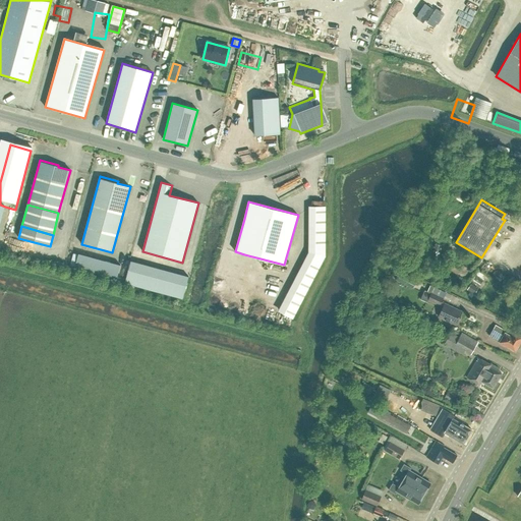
[(76,253),(72,269),(115,281),(120,265),(76,253)]
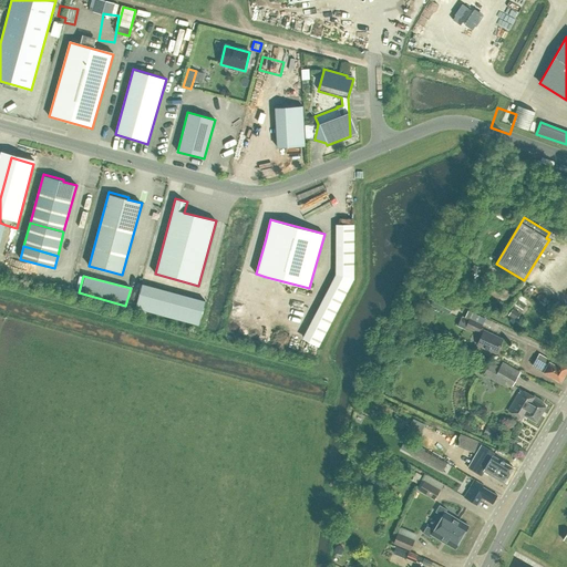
[(515,305),(522,309),(526,303),(525,303),(518,299),(515,305)]
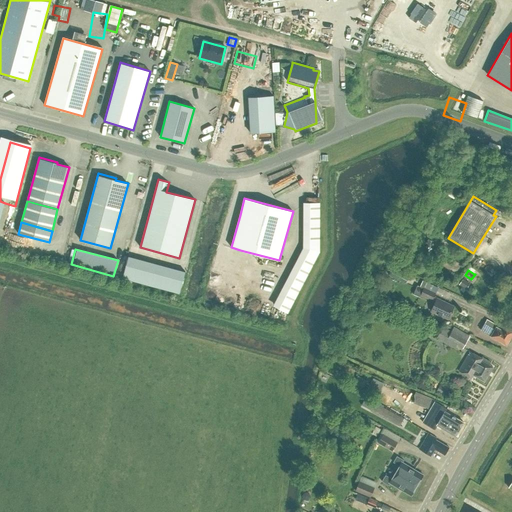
[(470,283),(463,278),(462,279),(459,284),(458,285),(466,290),(470,283)]
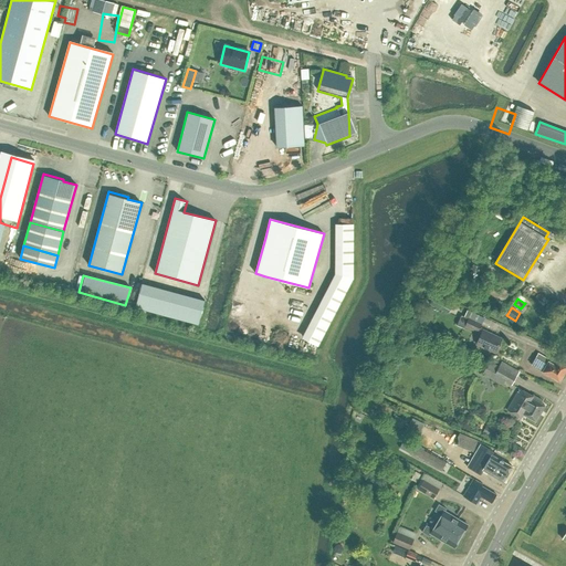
[(457,325),(464,328),(464,326),(465,326),(479,332),(480,328),(482,324),(484,317),(468,310),(467,311),(464,316),(461,315),(457,325)]
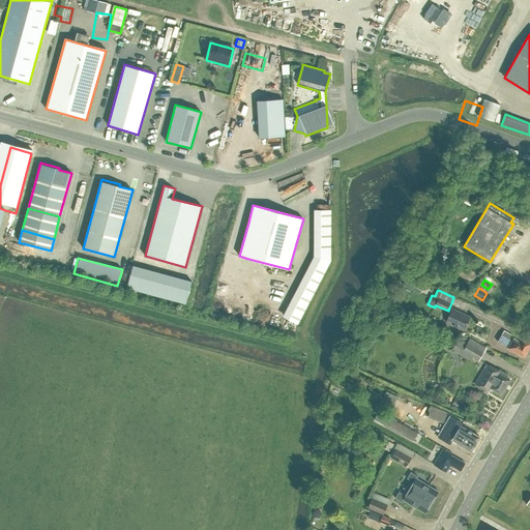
[(267,297),(270,301),(277,295),(274,292),(267,297)]
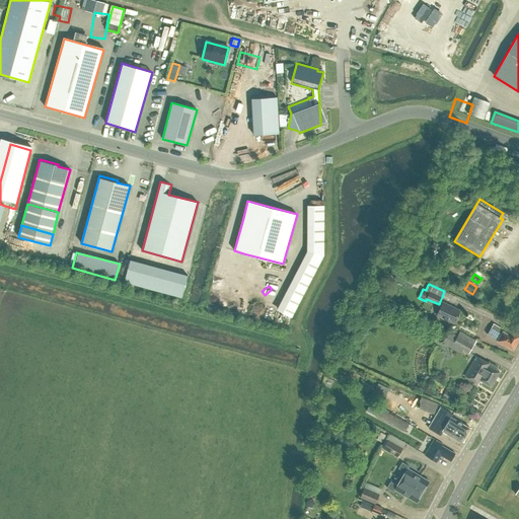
[(461,310),(443,302),(442,306),(437,316),(455,323),(461,310)]
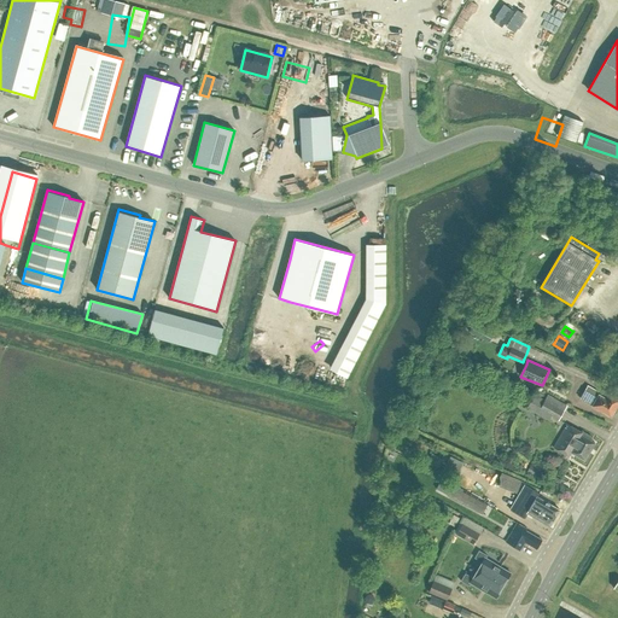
[(566,386),(559,400),(569,404),(576,392),(566,386)]
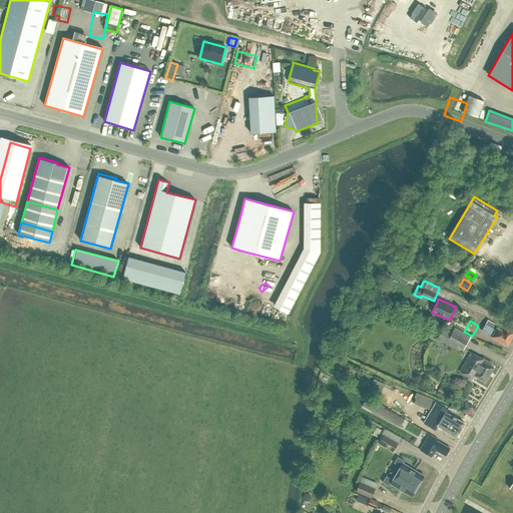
[(507,346),(512,336),(512,330),(506,327),(504,331),(499,328),(497,330),(486,324),(482,330),(493,337),(493,338),(507,346)]
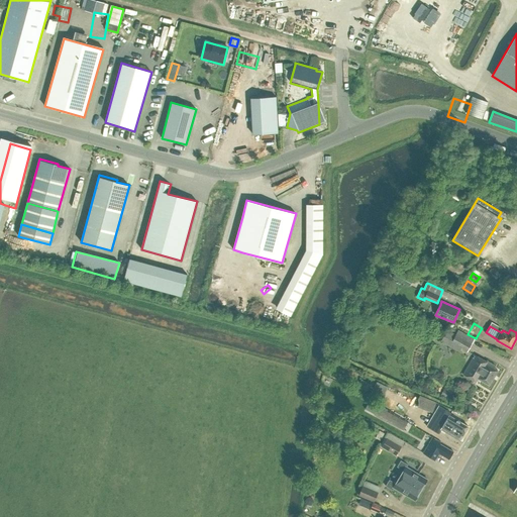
[(468,351),(472,343),(475,339),(457,330),(455,334),(447,330),(440,341),(459,351),(461,348),(468,351)]
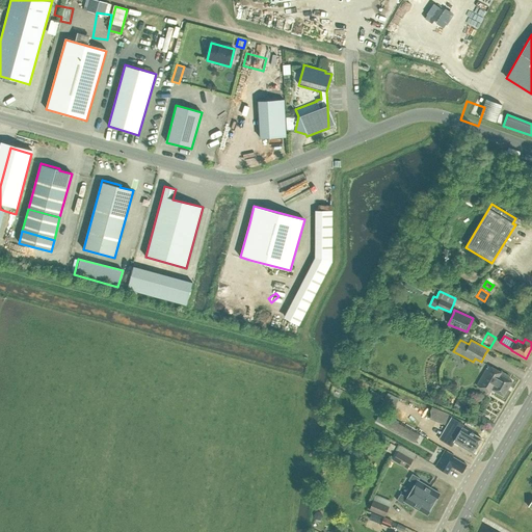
[(510,361),(501,351),(503,349),(499,345),(493,350),(506,365),(510,361)]
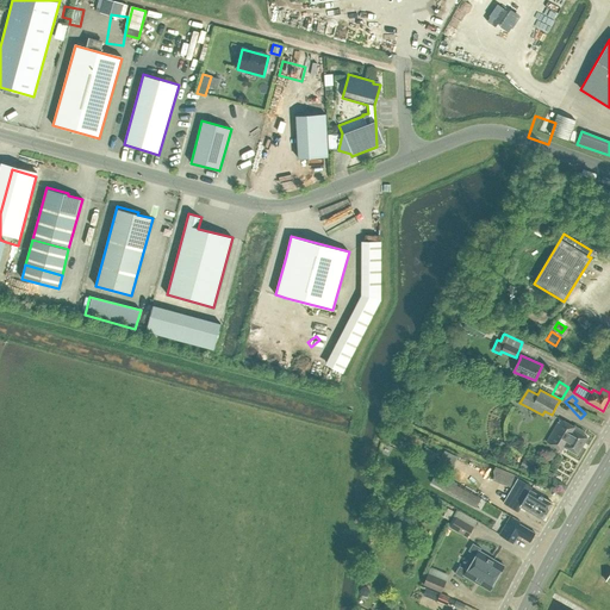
[(559,419),(546,442),(548,443),(560,450),(562,447),(565,448),(577,455),(586,437),(583,435),(584,431),(574,427),(573,428),(561,421),(559,419)]
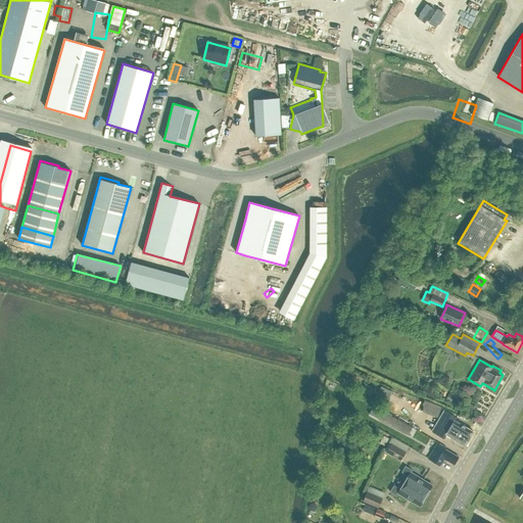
[(385,405),(388,397),(378,392),(373,390),(374,388),(365,384),(360,394),(369,399),(372,393),(376,395),(374,399),(385,405)]
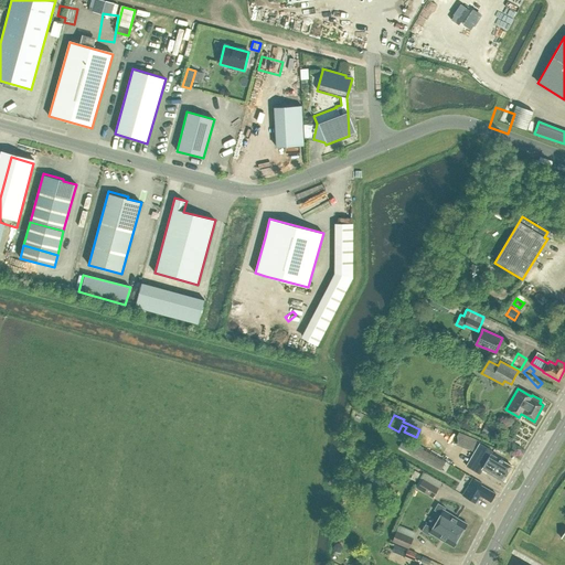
[(491,440),(497,432),(486,425),(480,435),(491,440)]
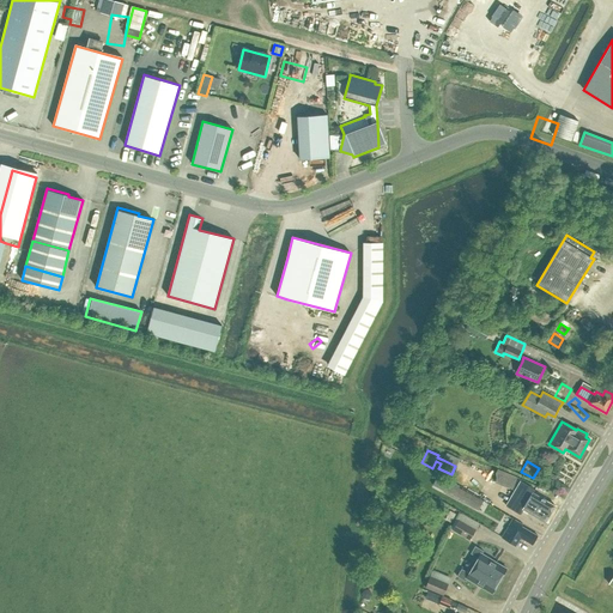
[(437,477),(432,485),(443,491),(448,483),(437,477)]
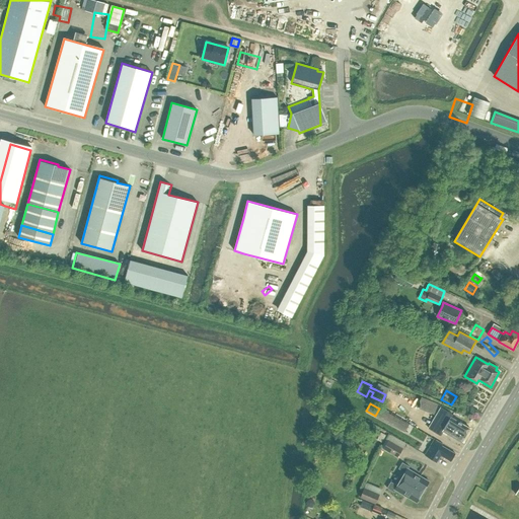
[(451,417),(452,415),(441,408),(431,424),(442,431),(446,426),(445,425),(451,417)]
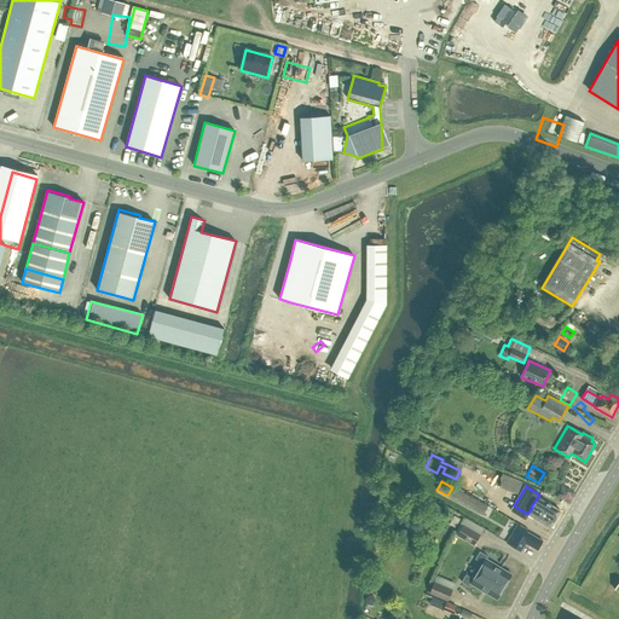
[(456,489),(450,498),(480,514),(485,504),(456,489)]
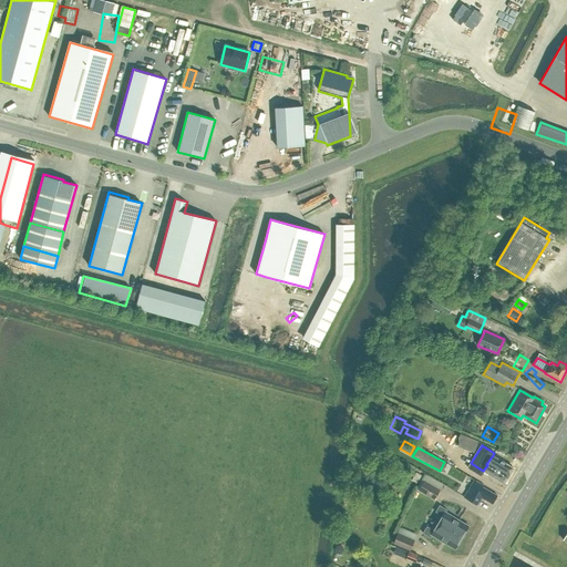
[(483,471),(471,463),(468,467),(481,475),(484,471),(504,483),(507,478),(507,480),(511,474),(509,474),(513,467),(493,455),(486,464),(487,465),(483,471)]
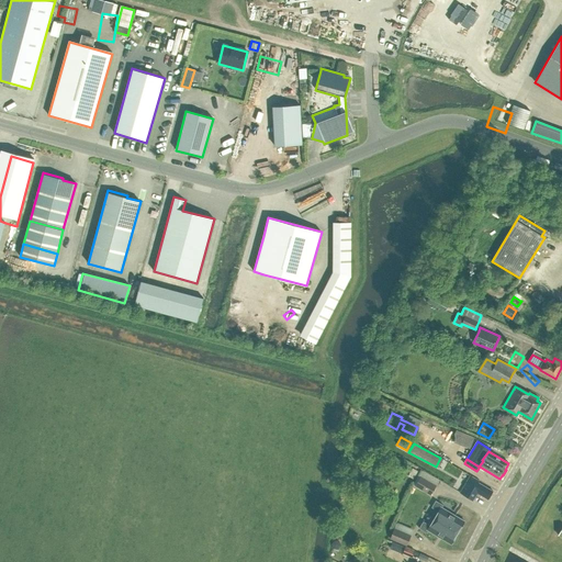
[(470,475),(460,492),(473,501),(478,494),(487,499),(492,493),(492,491),(479,482),(480,481),(470,475)]
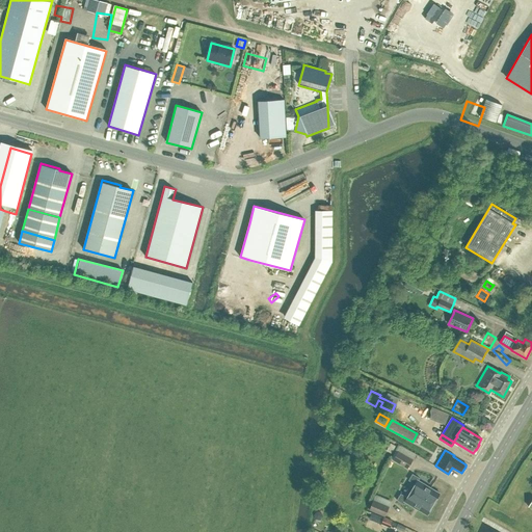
[(397,451),(392,460),(393,460),(407,469),(413,459),(397,451)]
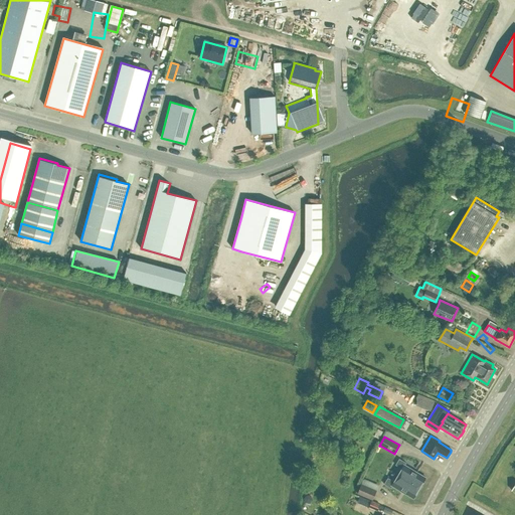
[(401,469),(397,475),(418,488),(421,484),(422,484),(424,481),(423,480),(425,478),(404,465),(406,463),(399,459),(395,465),(401,469)]
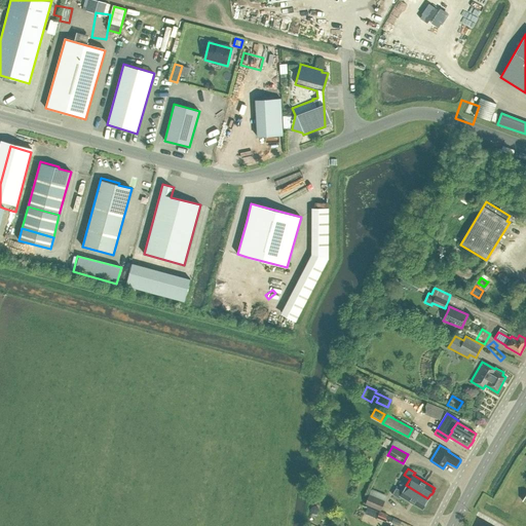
[(425,501),(426,499),(427,498),(406,485),(403,492),(396,488),(392,494),(400,498),(401,496),(421,509),(422,506),(424,506),(426,503),(425,501)]
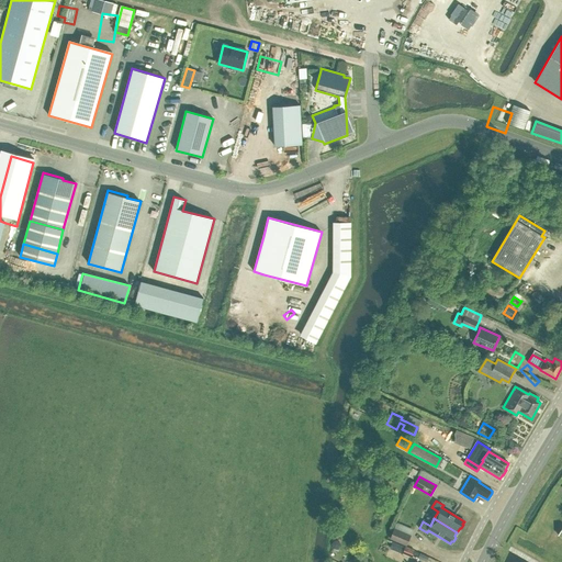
[(394,529),(391,539),(406,546),(411,536),(394,529)]
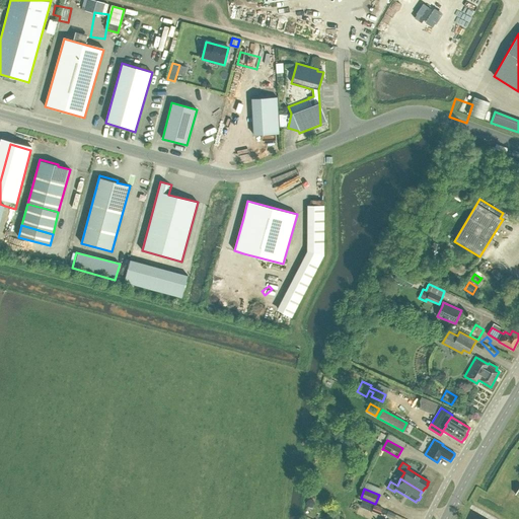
[(380,515),(382,509),(374,505),(371,511),(380,515)]
